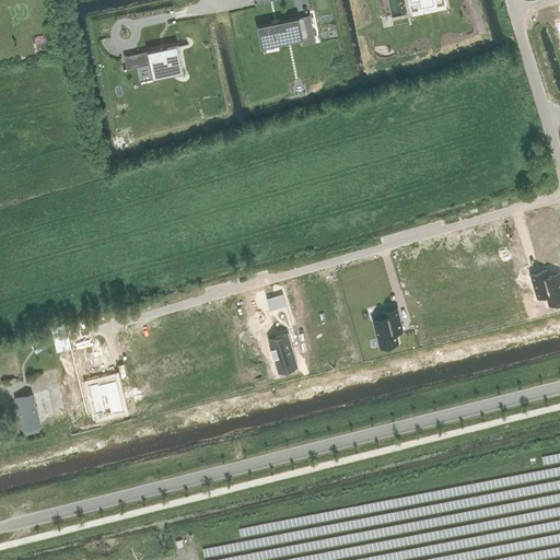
[(259,21),(258,21),(265,55),(266,54),(265,46),(301,38),(301,35),(313,33),(315,43),(316,42),(313,26),(302,28),(302,25),(299,25),(298,19),(260,26),(259,21)]
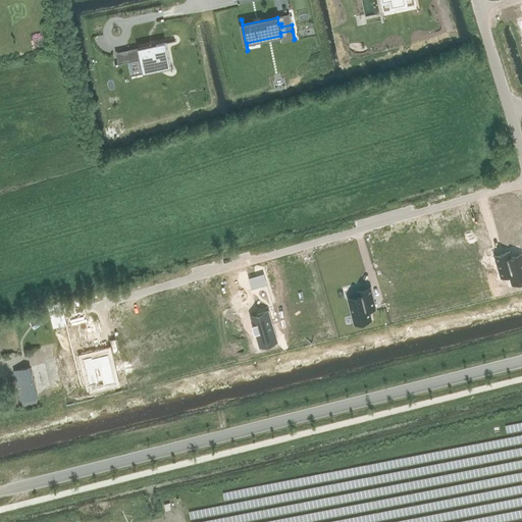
[(131,61),(115,64),(115,65),(142,59),(144,68),(170,63),(166,43),(175,41),(174,41),(151,46),(151,45),(150,45),(150,46),(128,50),(131,61)]
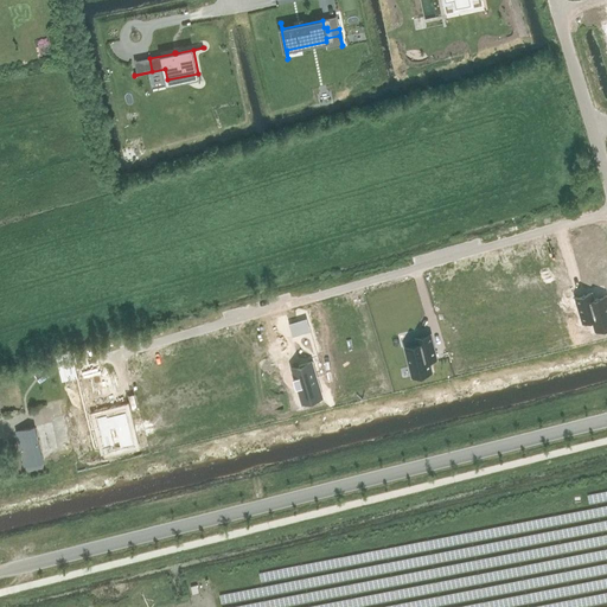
[(592,293),(574,298),(582,323),(592,320),(595,331),(606,327),(606,298),(606,295),(594,299),(592,293)]
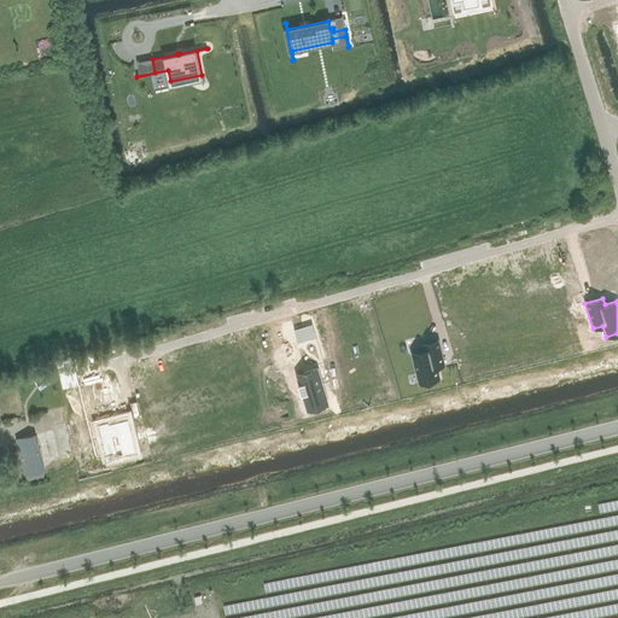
[(303,327),(295,330),(298,343),(307,340),(303,327)]
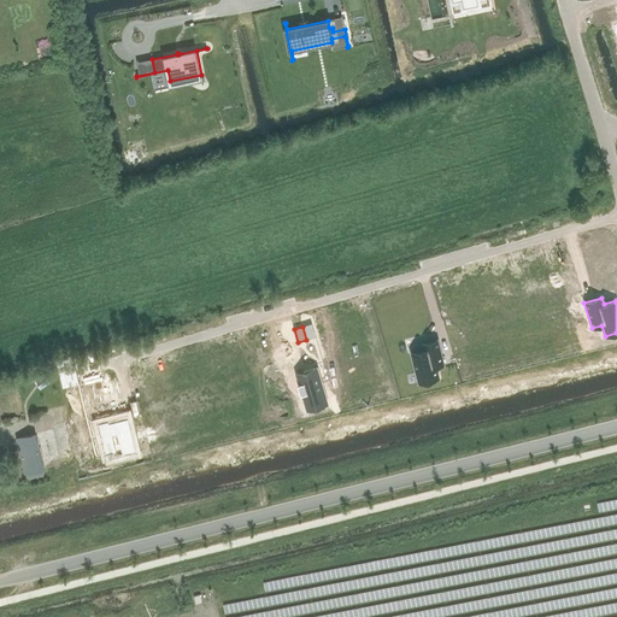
[(411,353),(418,383),(439,377),(436,366),(438,365),(438,363),(442,362),(444,365),(445,364),(438,339),(422,344),(424,350),(411,353)]
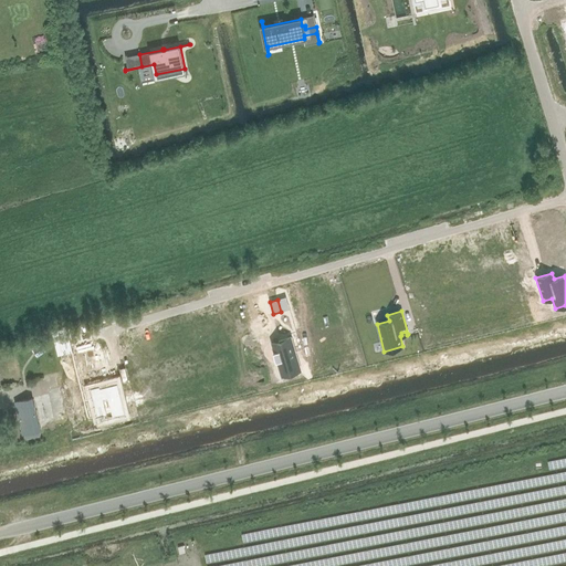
[(291,337),(272,343),(280,370),(299,365),(291,337)]
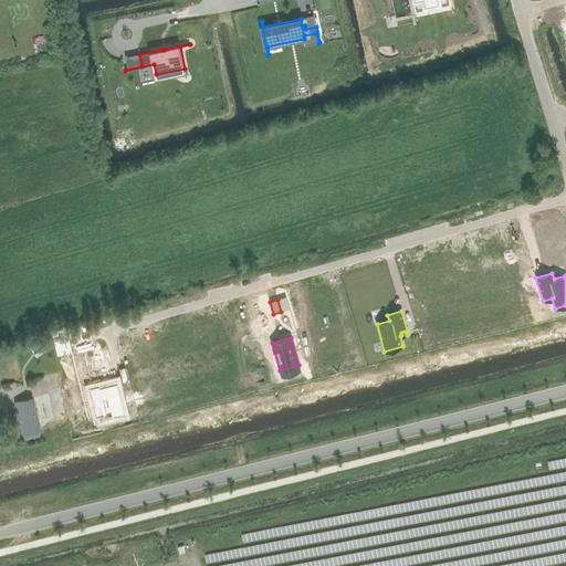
[(43,342),(38,345),(43,353),(49,349),(43,342)]
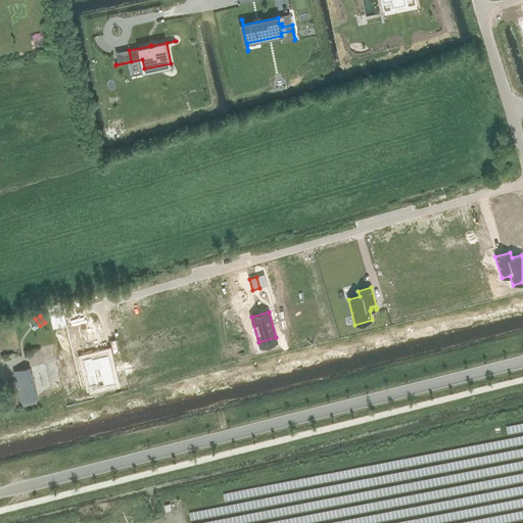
[(64,316),(50,319),(53,331),(66,327),(64,316)]
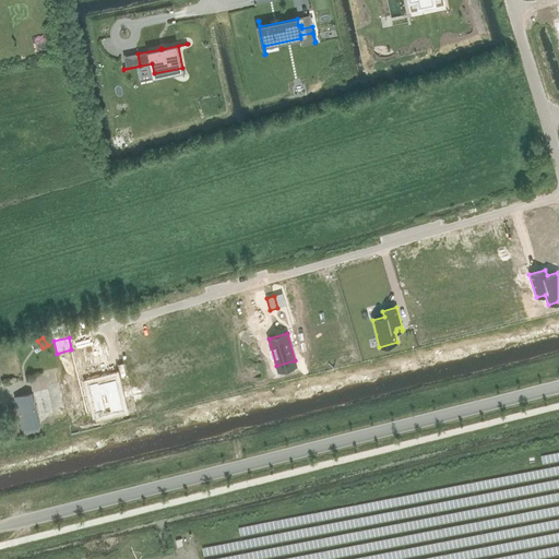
[(99,381),(88,384),(95,411),(99,409),(99,411),(105,409),(105,413),(123,408),(122,401),(121,401),(116,379),(98,383),(98,382),(99,382),(99,381)]
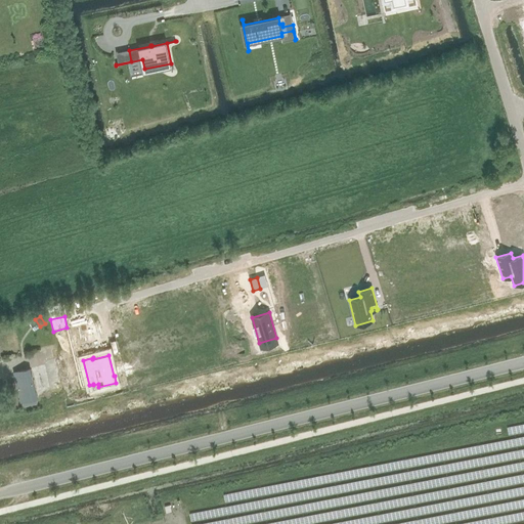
[(37,399),(30,368),(13,373),(20,403),(37,399)]
